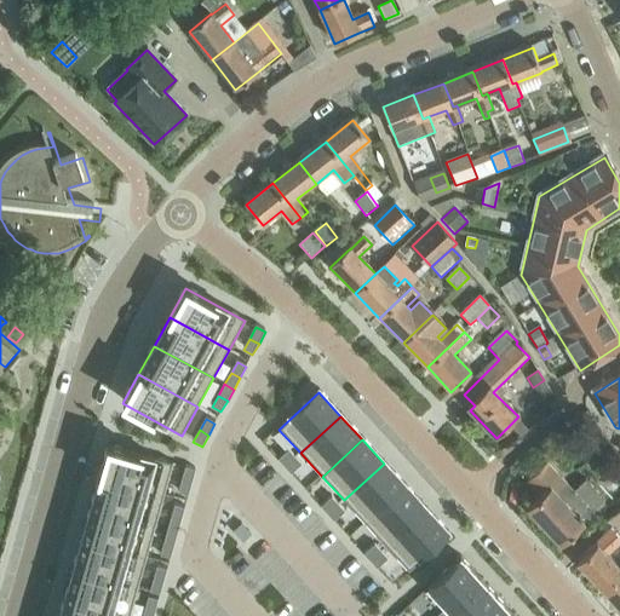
[(108,447),(98,478),(164,496),(172,465),(108,447)]
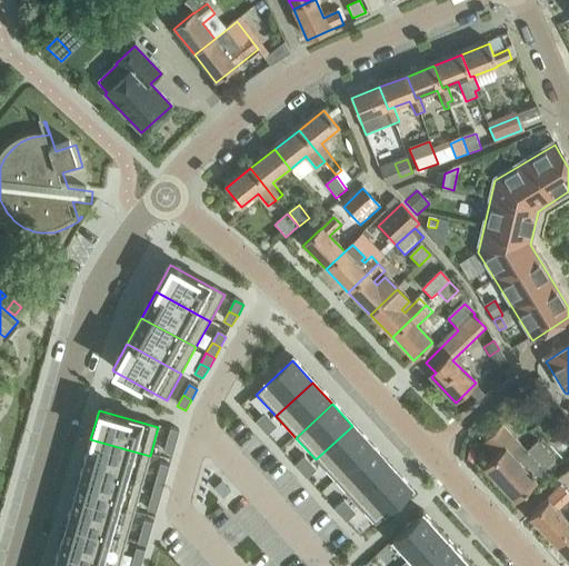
[(265,415),(256,424),(261,430),(271,421),(265,415)]
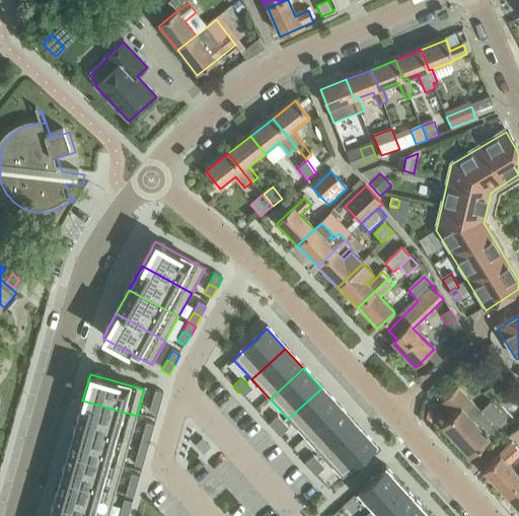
[(247,384),(238,392),(243,398),(252,390),(247,384)]
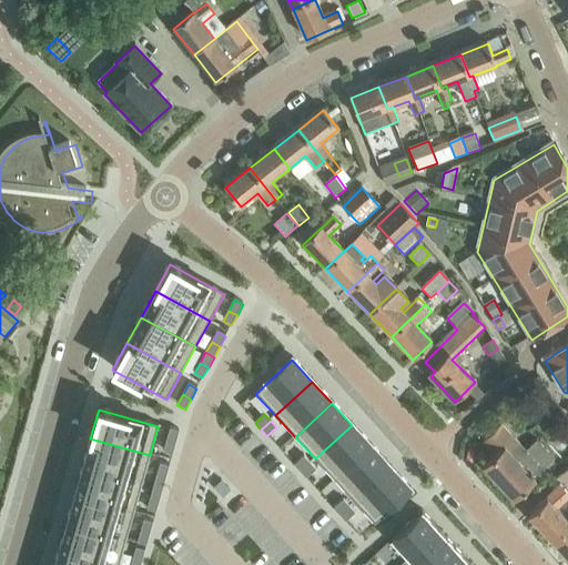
[(501,424),(482,443),(495,457),(484,467),(514,501),(535,481),(533,478),(554,460),(538,441),(527,452),(501,424)]
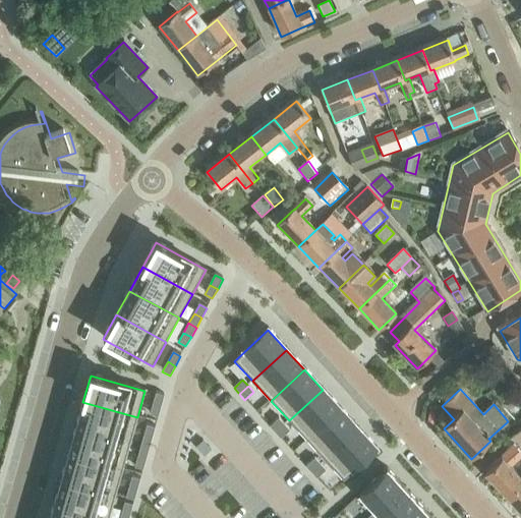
[(323,390),(289,420),(306,441),(341,410),(323,390)]
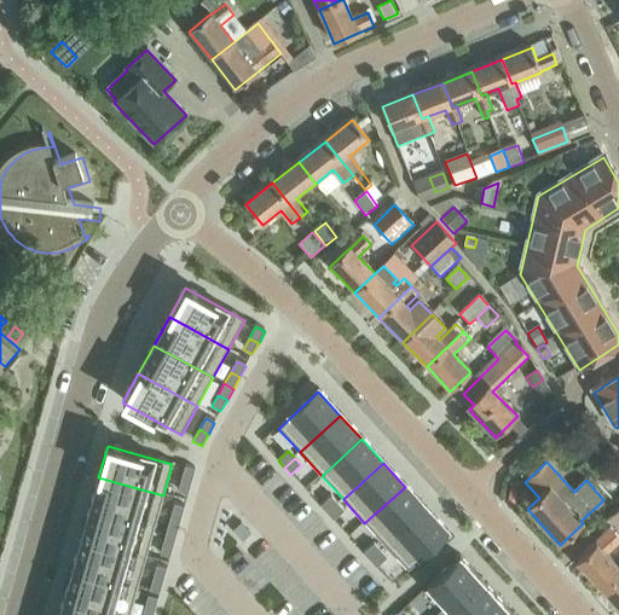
[(185,468),(181,480),(191,483),(195,470),(185,468)]
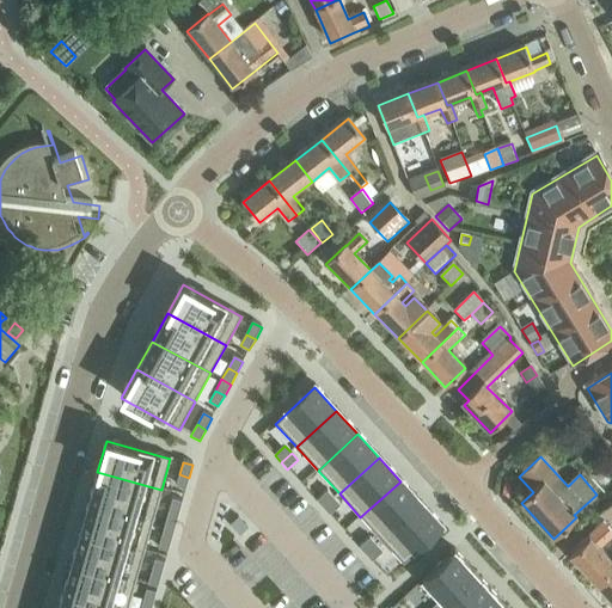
[(97,472),(89,502),(153,520),(161,490),(97,472)]
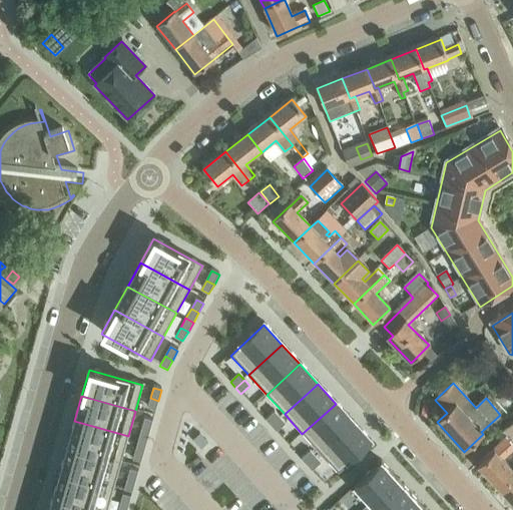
[(150,398),(147,409),(155,411),(158,401),(150,398)]
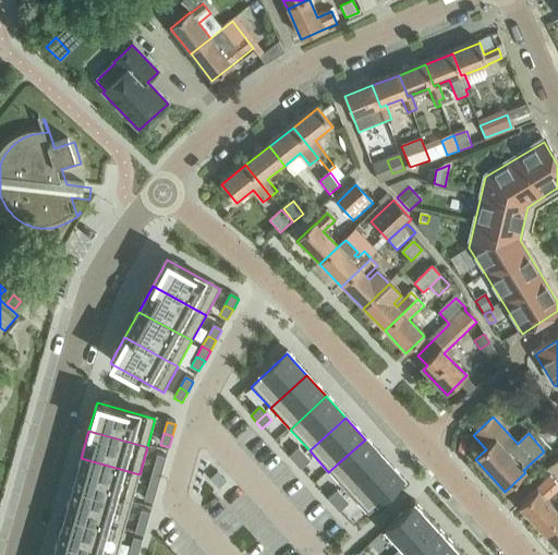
[(365,439),(328,472),(348,494),(385,460),(365,439)]
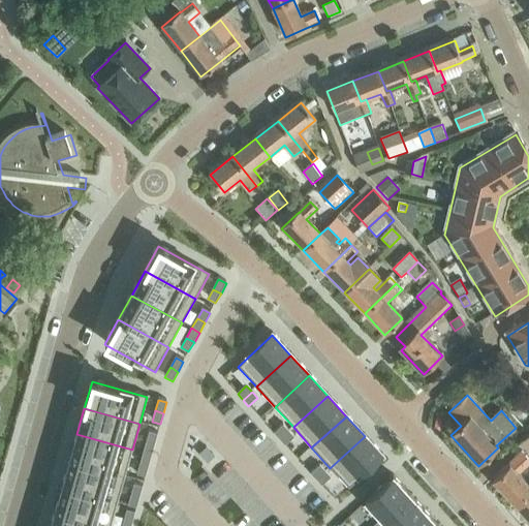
[(283,426),(274,434),(279,440),(288,432),(283,426)]
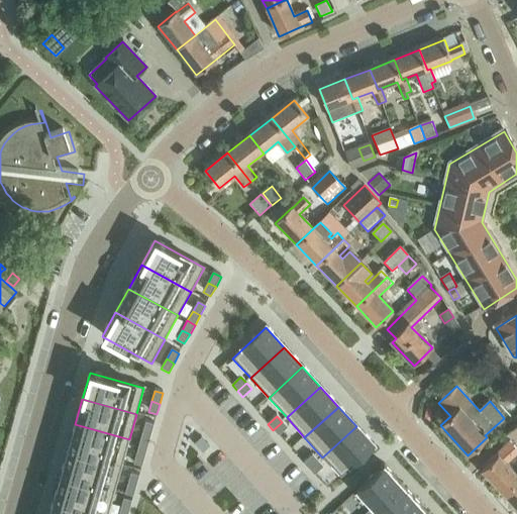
[(145,422),(142,433),(150,435),(153,425),(145,422)]
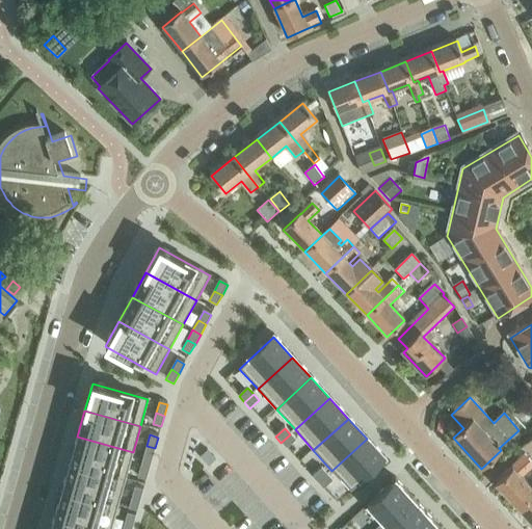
[(290,434),(281,443),(287,449),(296,441),(290,434)]
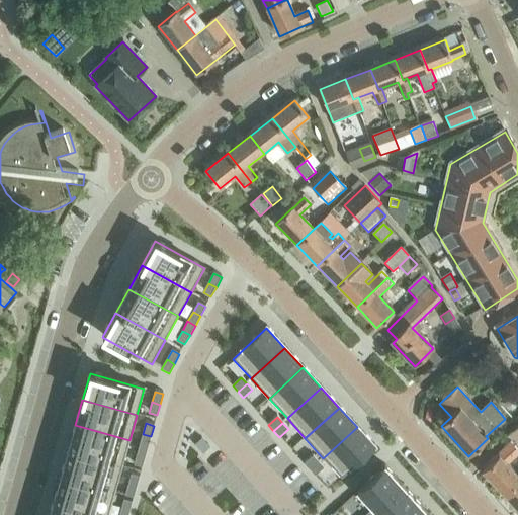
[(75,425),(68,451),(122,466),(130,440),(75,425)]
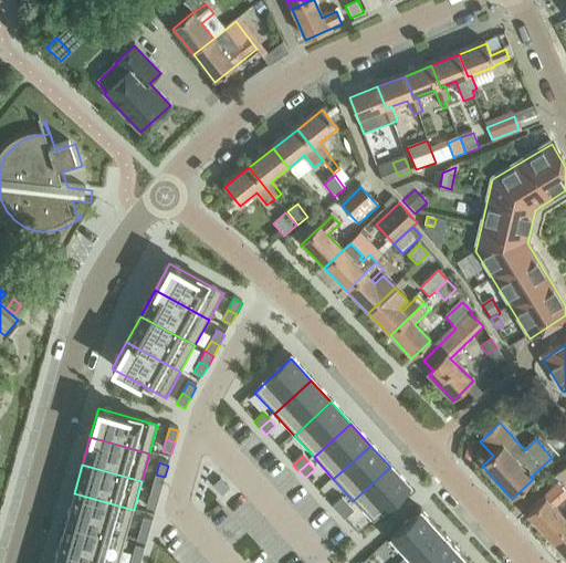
[(390,467),(353,501),(373,523),(410,489),(390,467)]
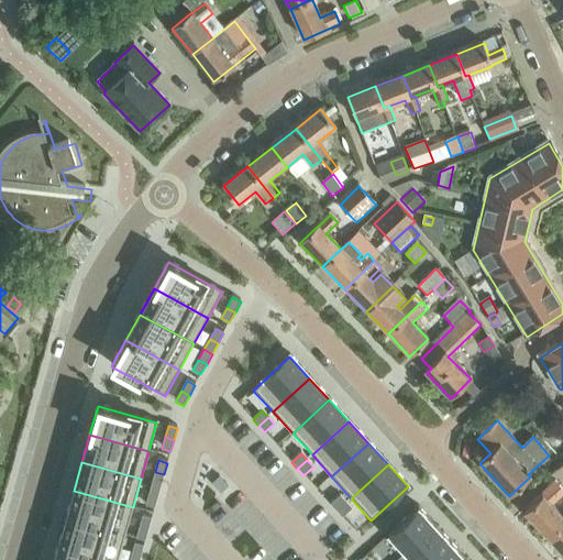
[(155,472),(152,483),(161,485),(164,474),(155,472)]
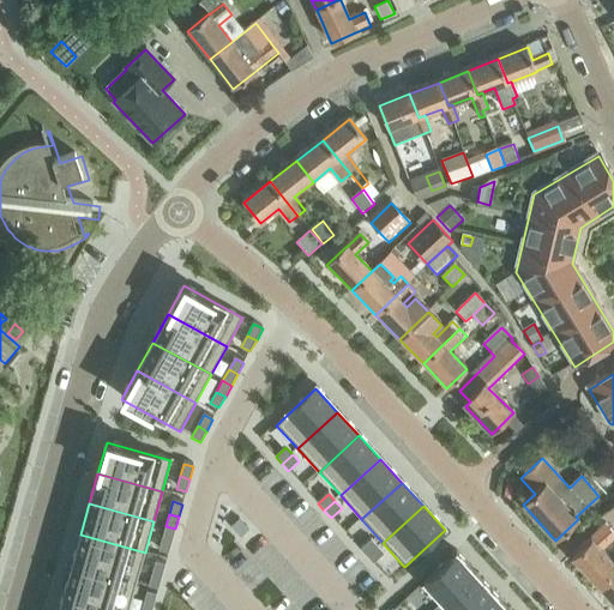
[(166,526),(162,538),(172,542),(175,529),(166,526)]
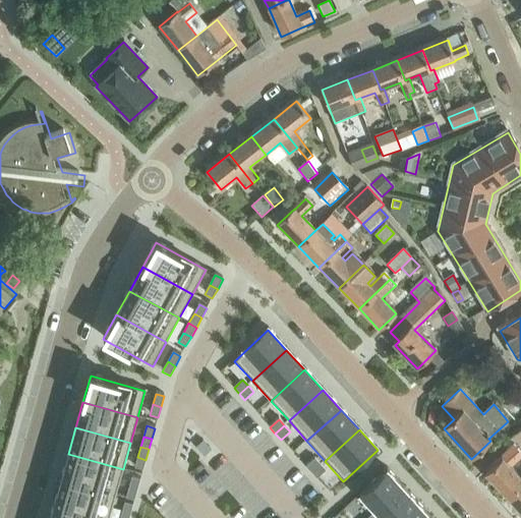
[(520,455),(513,447),(484,473),(508,499),(520,485),(520,478),(511,468),(520,458),(520,455)]
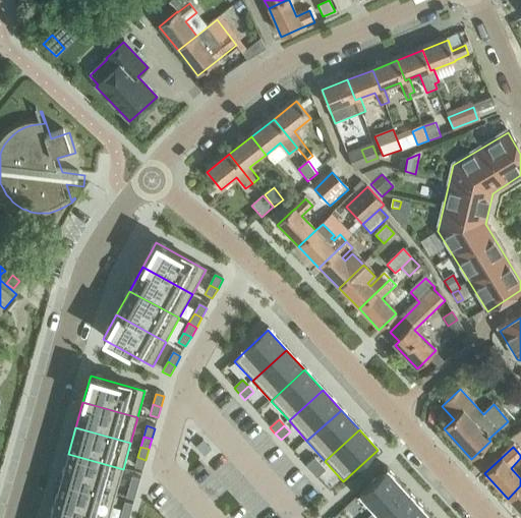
[(68,454),(61,480),(115,496),(123,469),(68,454)]
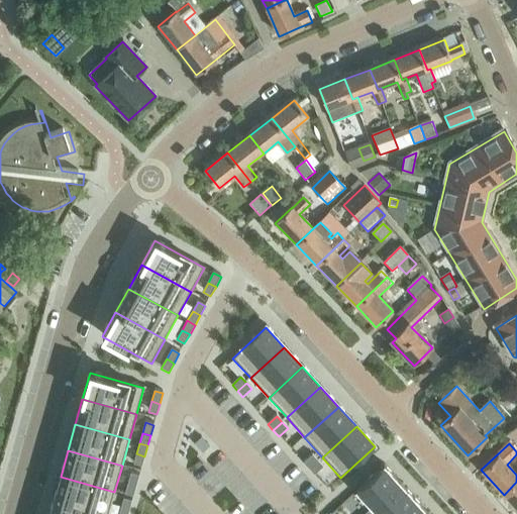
[(136,453),(133,465),(141,467),(144,456),(136,453)]
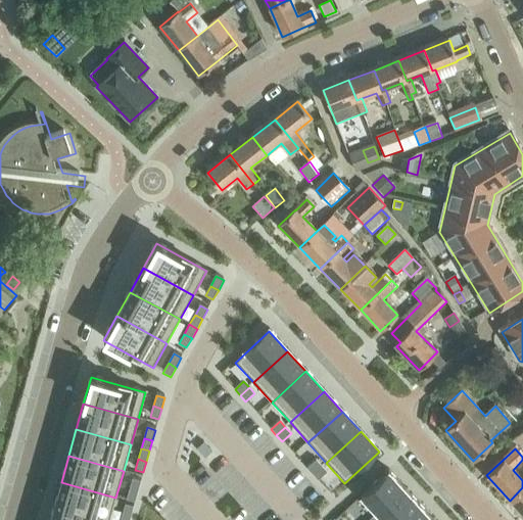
[(316,461),(307,469),(313,475),(322,467),(316,461)]
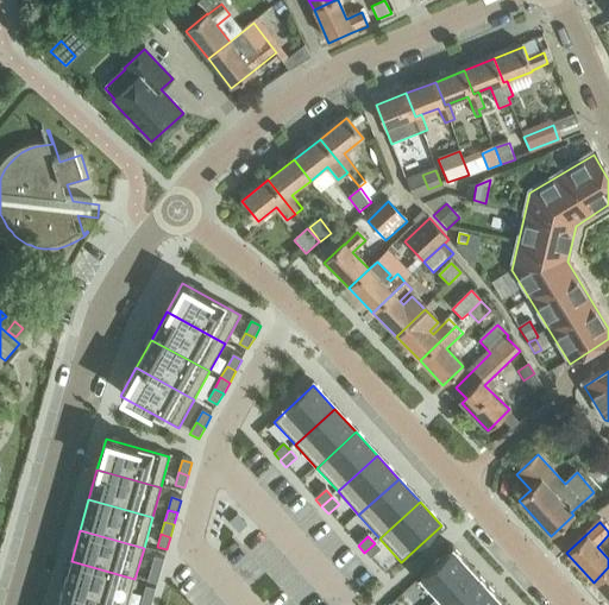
[(375,543),(364,553),(370,560),(381,550),(375,543)]
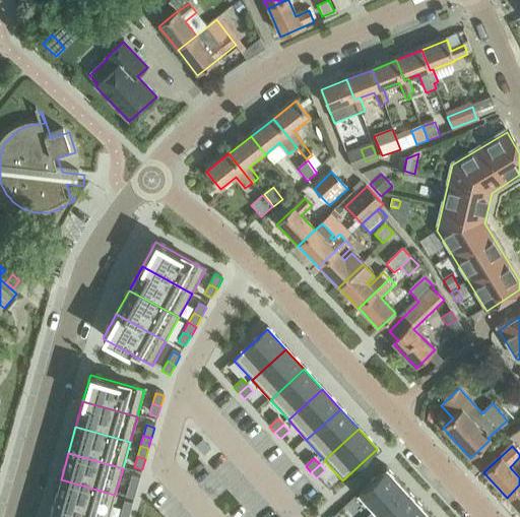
[(386,468),(359,494),(375,511),(402,486),(386,468)]
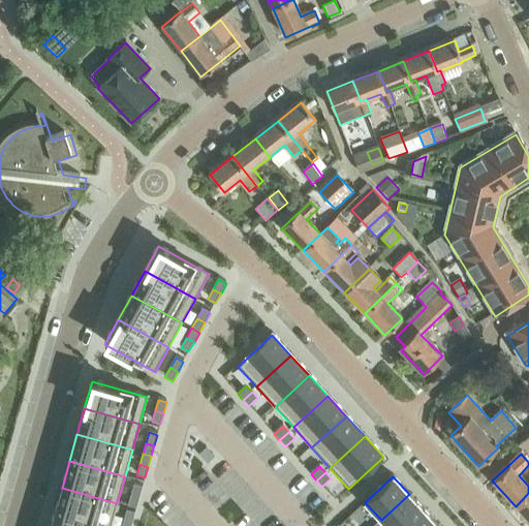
[(134,485),(131,496),(139,498),(143,487),(134,485)]
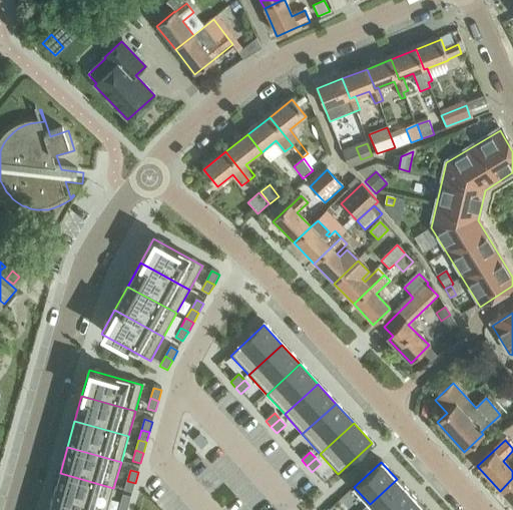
[(60,473),(52,498),(94,509),(107,509),(113,488),(60,473)]
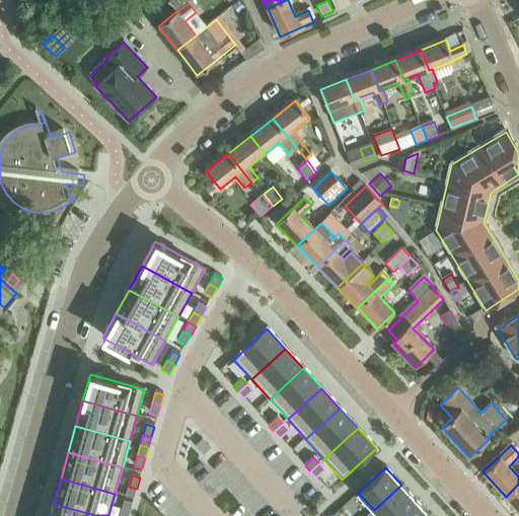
[(518,484),(506,497),(518,510),(518,484)]
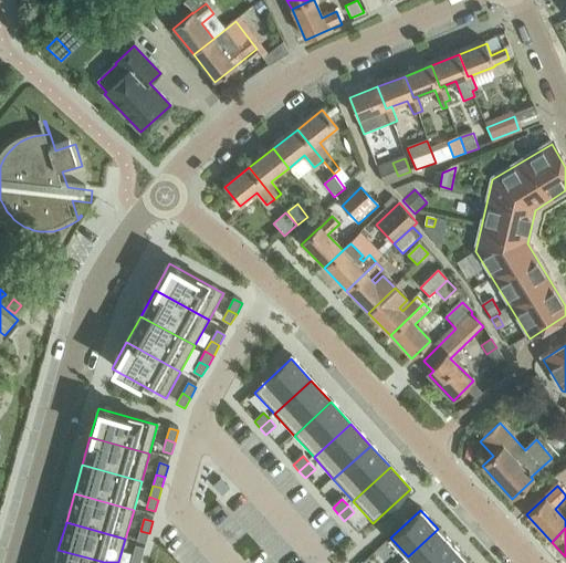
[(438,529),(408,556),(412,562),(433,562),(452,545),(438,529)]
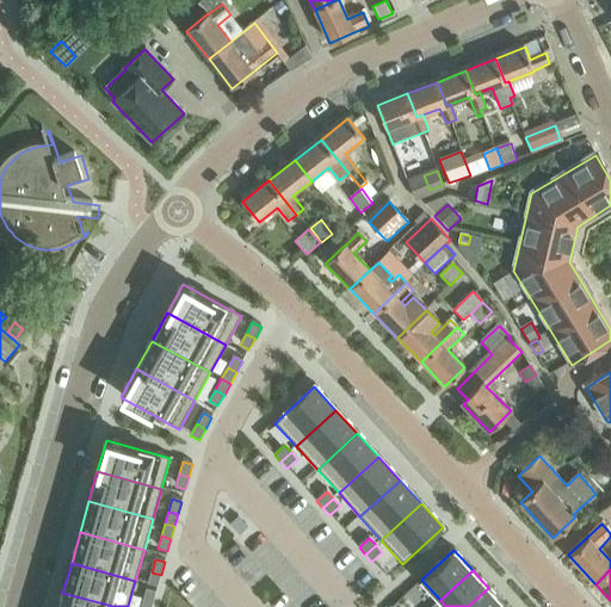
[(152,573),(148,584),(158,587),(161,575),(152,573)]
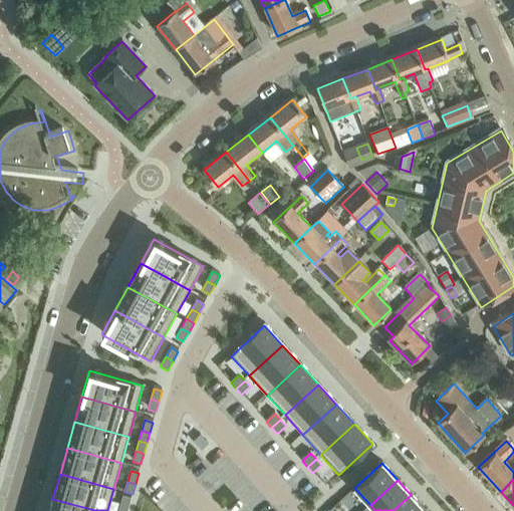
[(425,510),(411,495),(394,510),(425,510)]
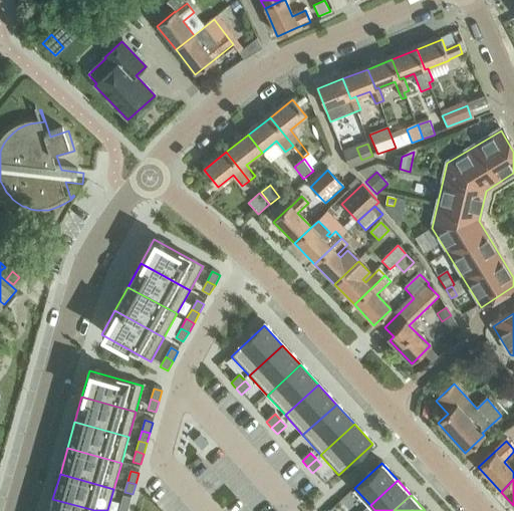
[(122,496),(119,507),(127,509),(131,499),(122,496)]
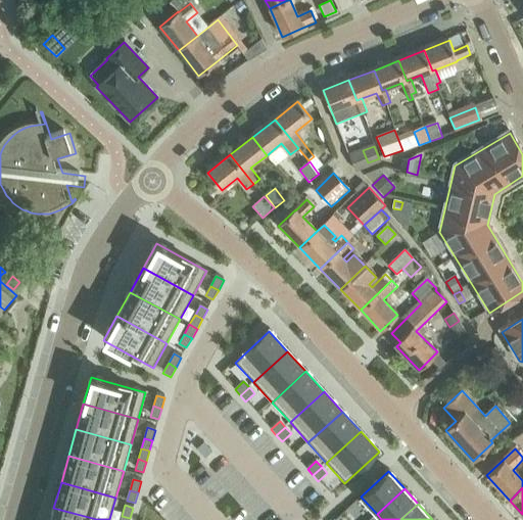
[(96,519),(53,508),(50,519),(96,519)]
